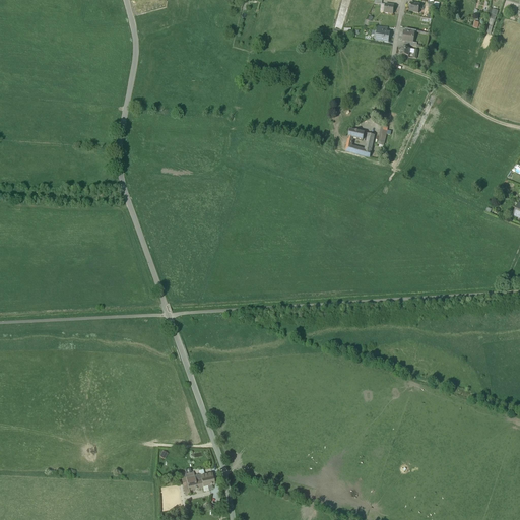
[(419,5),(410,4),(409,11),(418,13),(419,5)]
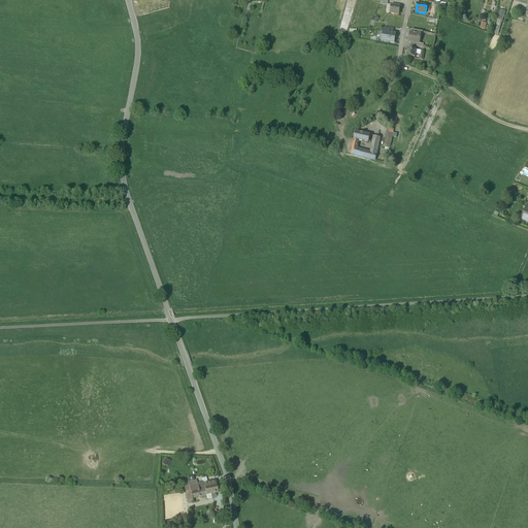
[(400,7),(391,5),(391,8),(390,11),(390,14),(399,15),(400,7)]
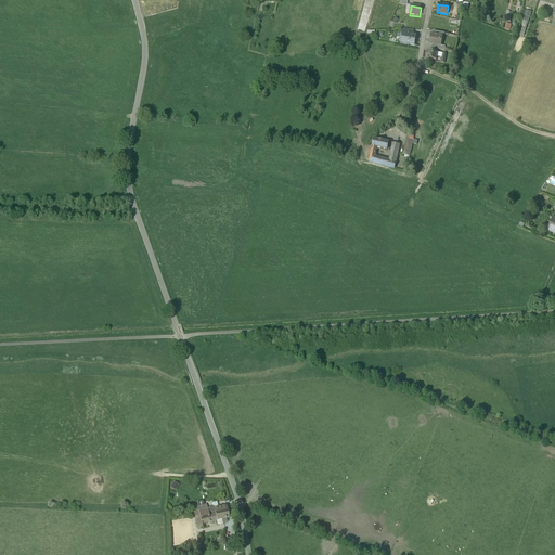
[(517,35),(523,37),(529,16),(530,12),(526,10),(524,15),(523,15),(517,35)]
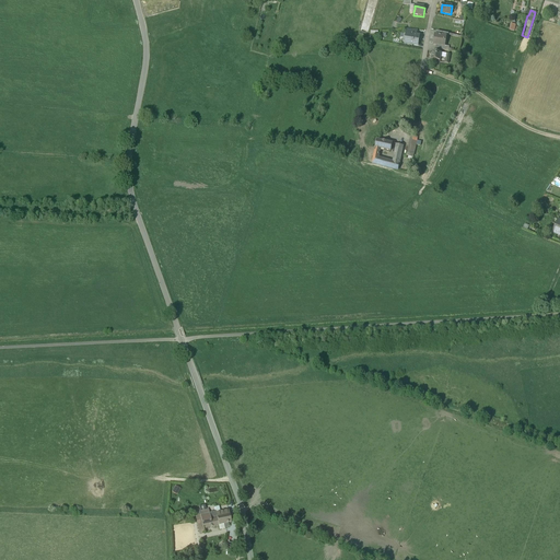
[(416,36),(407,34),(406,41),(410,42),(409,45),(418,46),(419,39),(418,39),(418,36),(416,36)]
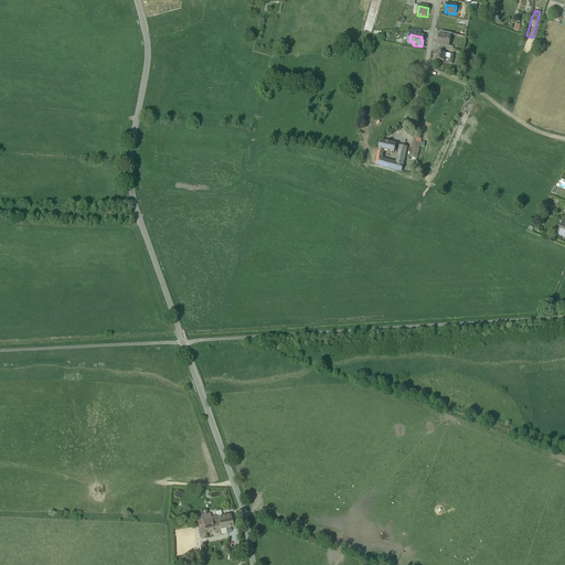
[(445,36),(443,36),(439,35),(437,45),(440,46),(447,48),(447,46),(449,38),(445,36)]
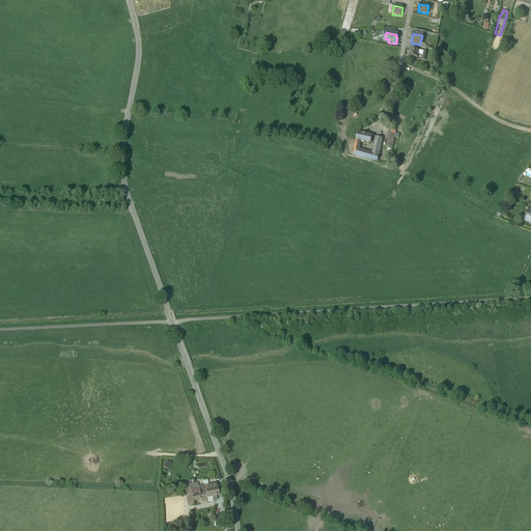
[(413,50),(410,49),(409,56),(417,57),(418,51),(413,50)]
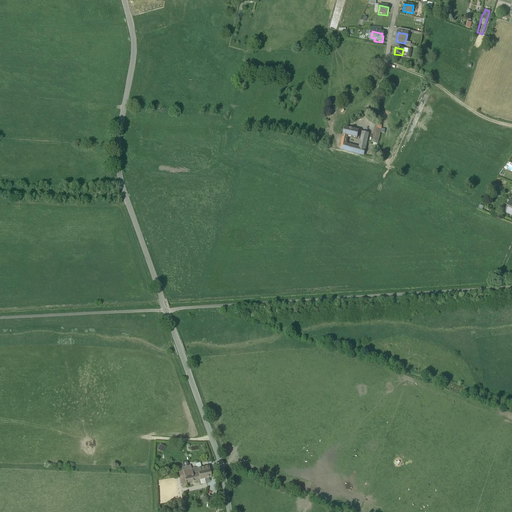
[(382,126),(376,124),(372,142),(377,144),(382,126)]
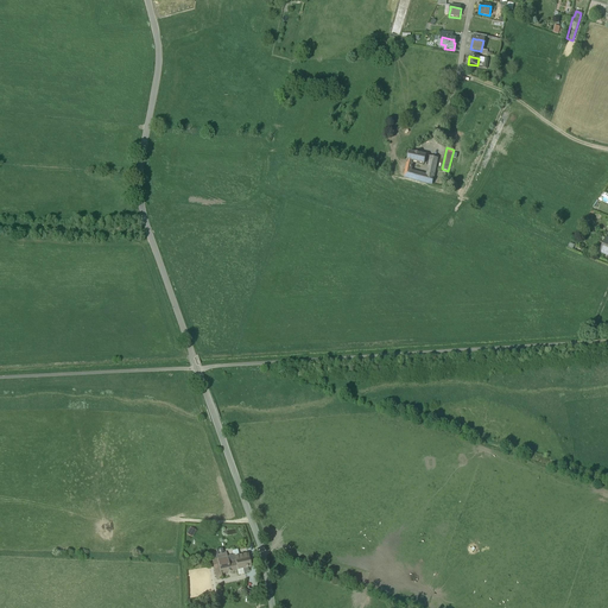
[(425,156),(410,152),(409,160),(413,162),(424,164),(425,156)]
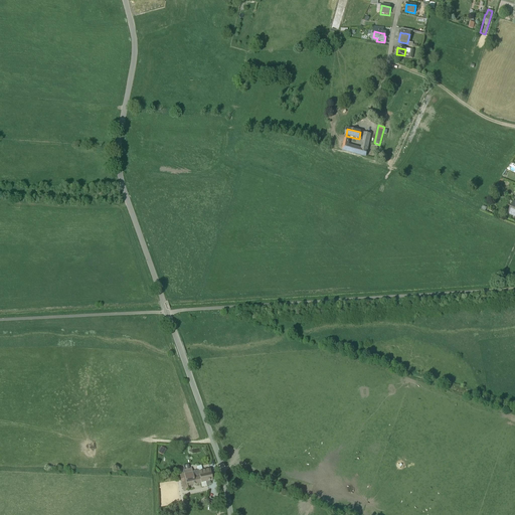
[(364,133),(361,149),(367,151),(370,135),(364,133)]
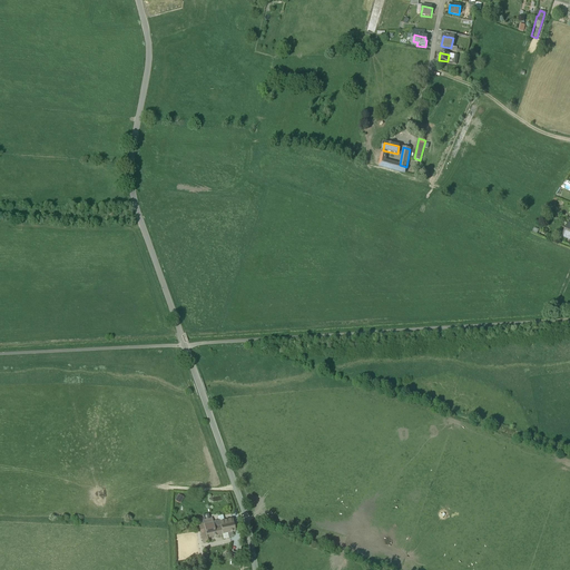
[(385,160),(381,159),(379,166),(404,173),(406,167),(400,165),(385,160)]
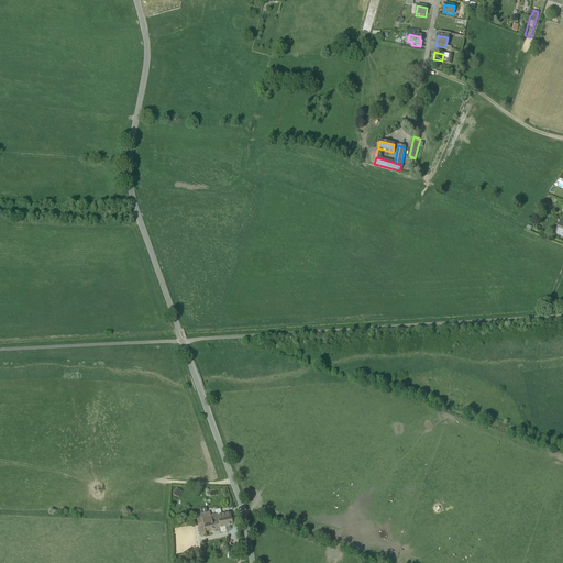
[(174,495),(179,497),(183,492),(177,488),(174,495)]
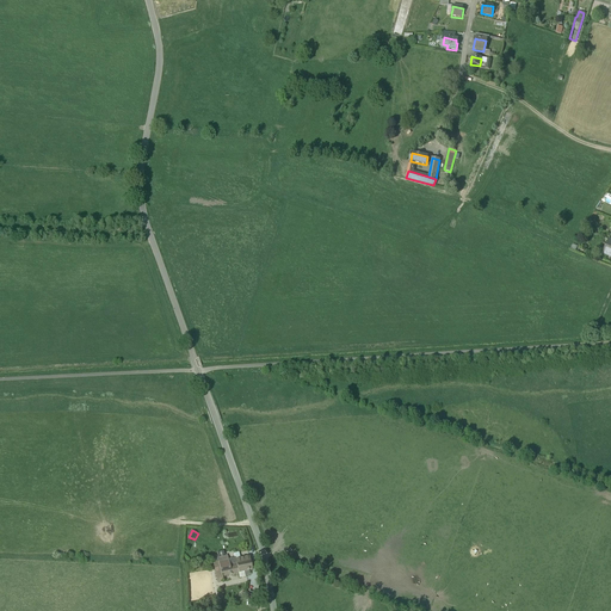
[(238,565),(251,562),(250,556),(236,560),(236,563),(229,565),(230,568),(238,566),(238,565)]
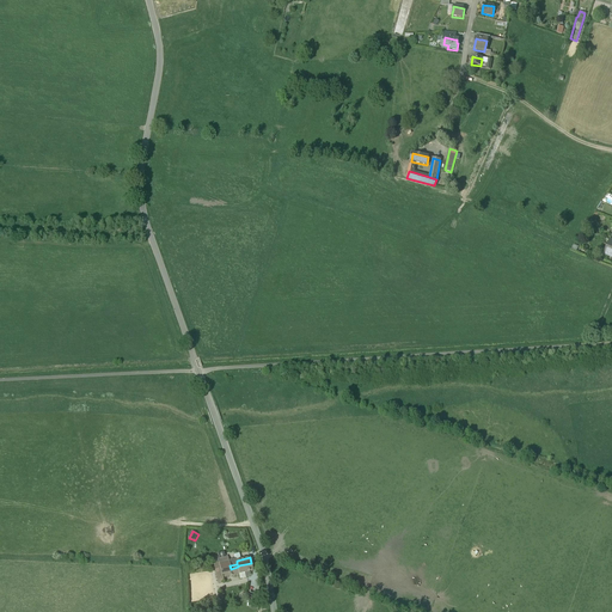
[(250,571),(252,571),(251,563),(238,565),(238,567),(231,569),(230,565),(228,561),(219,563),(214,564),(218,583),(224,582),(222,577),(245,573),(245,576),(251,575),(250,571)]
